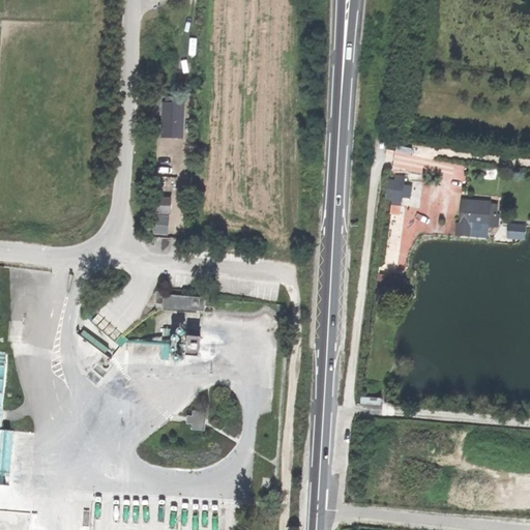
[(166,102),(164,102),(162,135),(183,136),(184,104),(178,104),(166,102)]
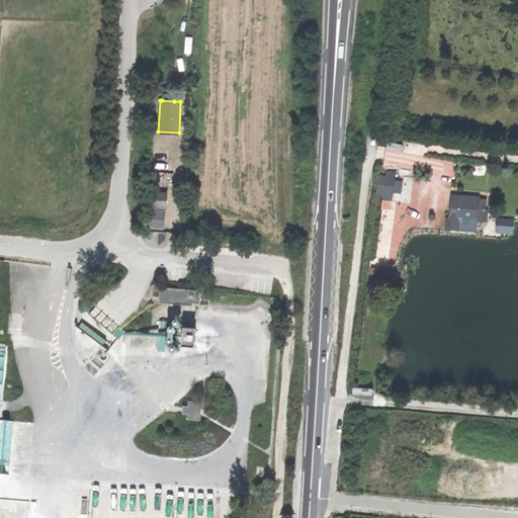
[(403,180),(395,178),(396,172),(380,169),(375,191),(383,193),(380,207),(390,209),(393,192),(400,193),(403,180)]
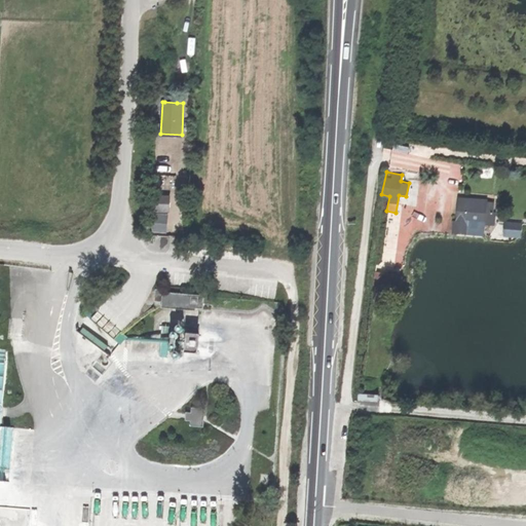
[(168,199),(155,198),(155,211),(168,212),(168,204),(168,199)]
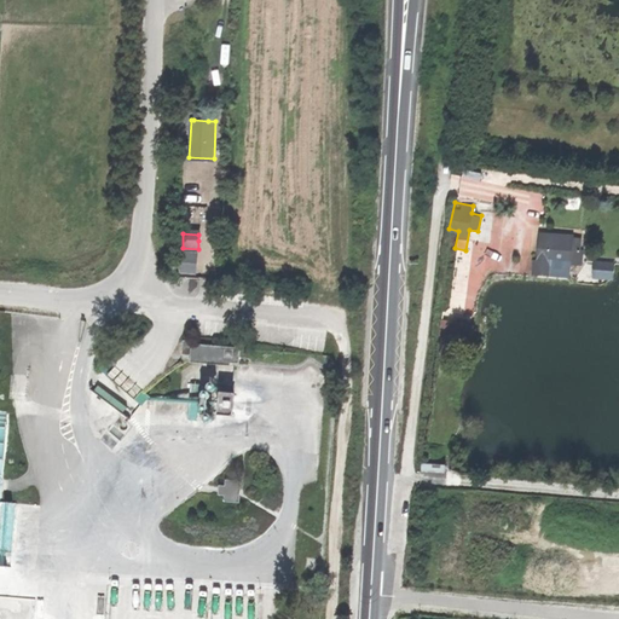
[(541,266),(579,268),(580,265),(582,255),(579,255),(580,242),(542,238),(541,266)]
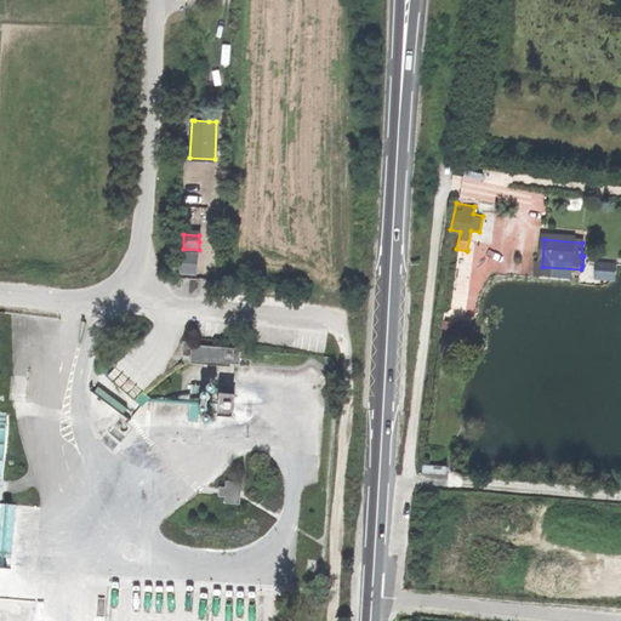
[(198,255),(183,254),(182,274),(195,275),(198,255)]
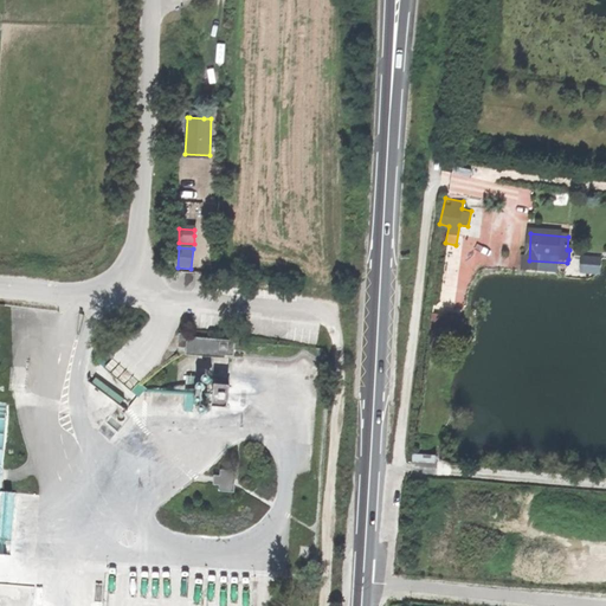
[(578,272),(600,272),(600,255),(578,255),(578,272)]
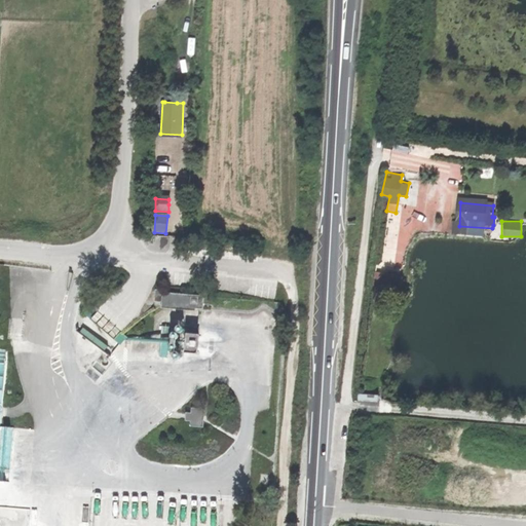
[(155,302),(163,303),(163,294),(164,291),(156,290),(155,302)]
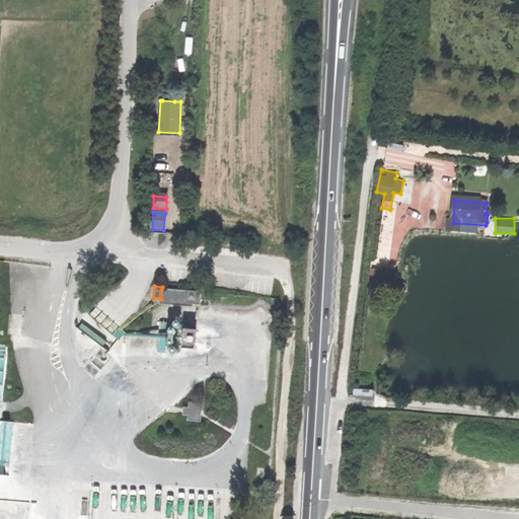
[(202,293),(161,290),(161,299),(160,304),(194,307),(194,305),(201,305),(202,293)]
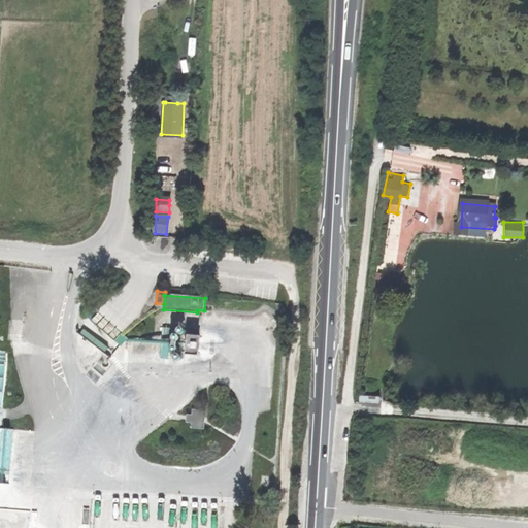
[(201,336),(189,335),(187,355),(199,356),(201,336)]
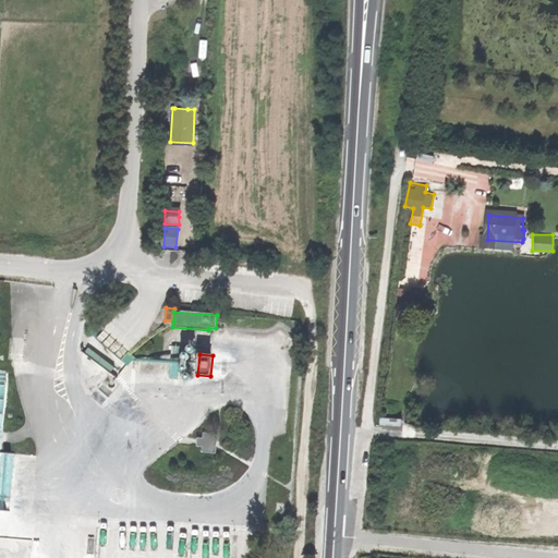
[(202,452),(216,453),(217,434),(204,433),(203,438),(197,438),(197,447),(202,447),(202,452)]
